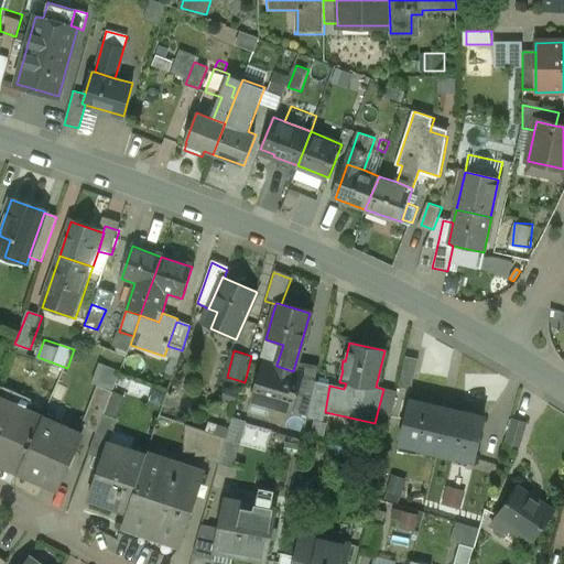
[(418,360),(405,357),(399,387),(411,390),(418,360)]
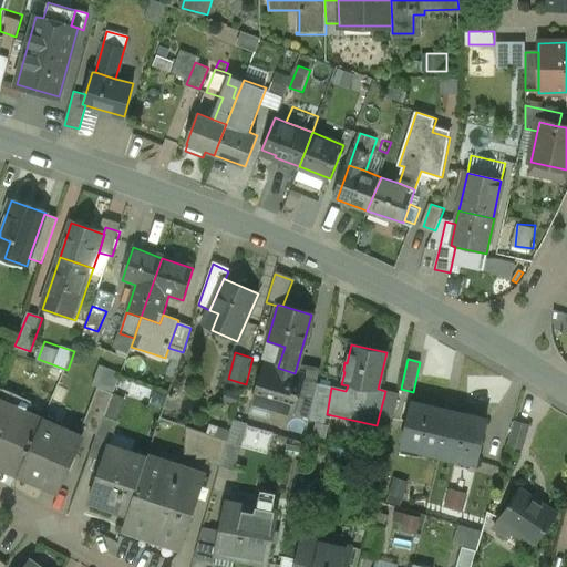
[(102,364),(95,383),(116,391),(123,372),(102,364)]
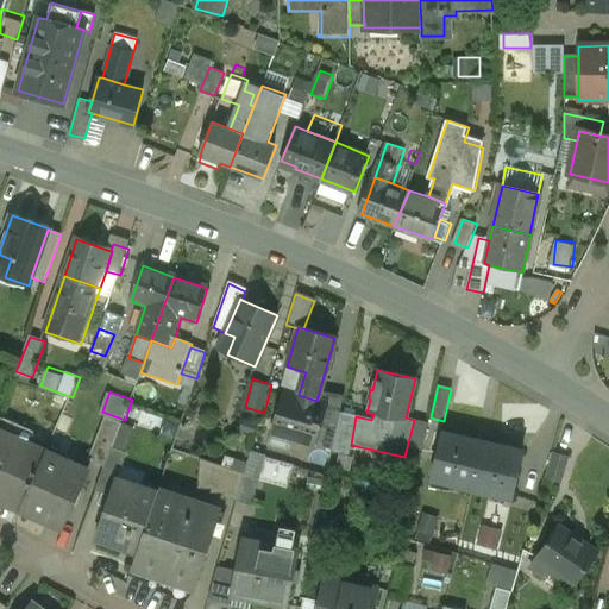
[(316,401),(299,395),(299,394),(297,394),(297,395),(283,391),(270,433),(314,446),(319,427),(326,403),(325,403),(316,401)]
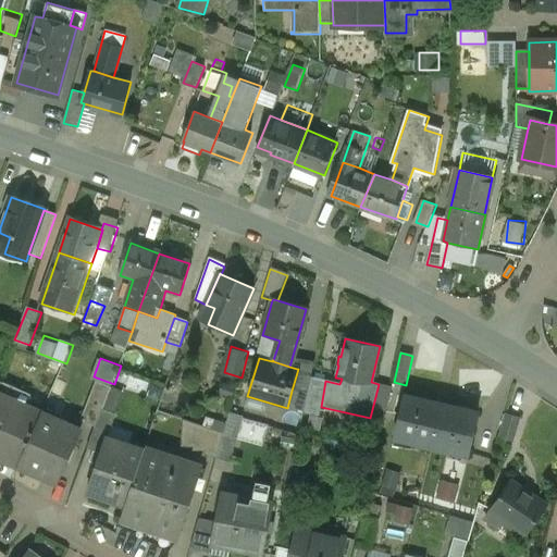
[(313,363),(299,360),(297,369),(298,369),(292,391),(307,394),(310,378),(313,363)]
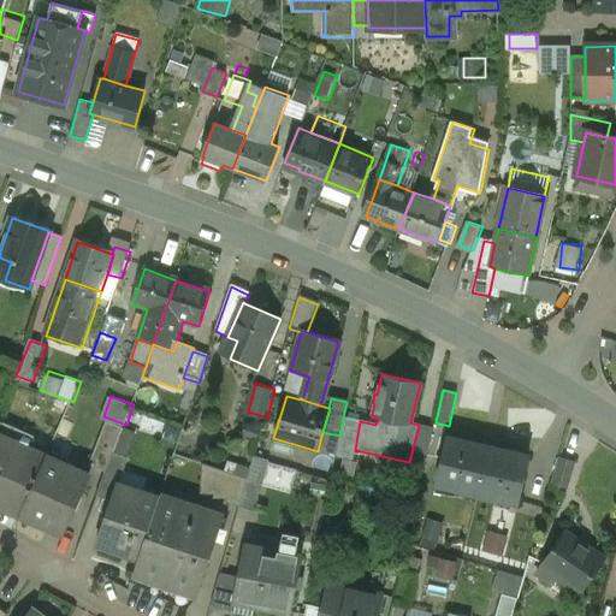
[(360,421),(343,418),(339,436),(336,456),(353,460),(355,450),(360,421)]
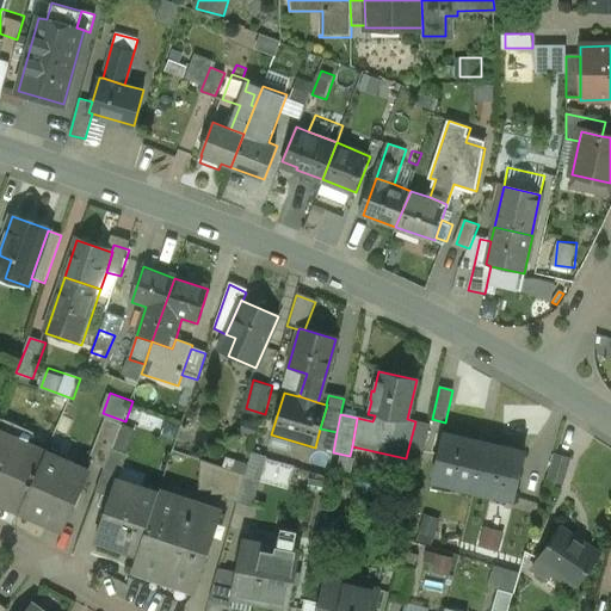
[(26,430),(2,419),(1,423),(0,424),(0,473),(5,475),(20,442),(20,443),(26,430)]
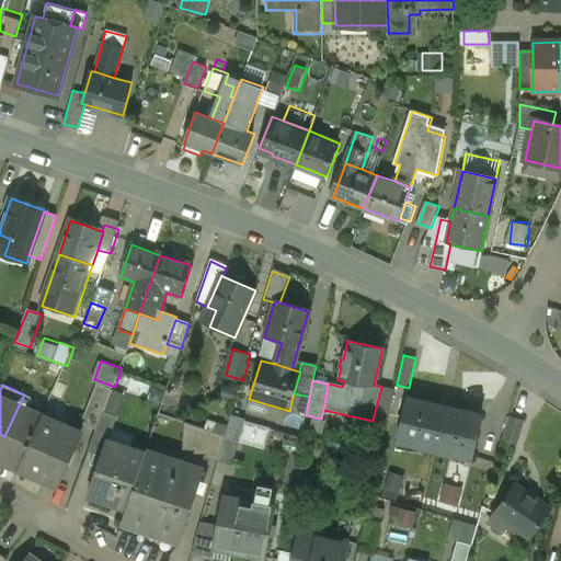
[(95,385),(80,425),(95,431),(103,413),(111,391),(95,385)]
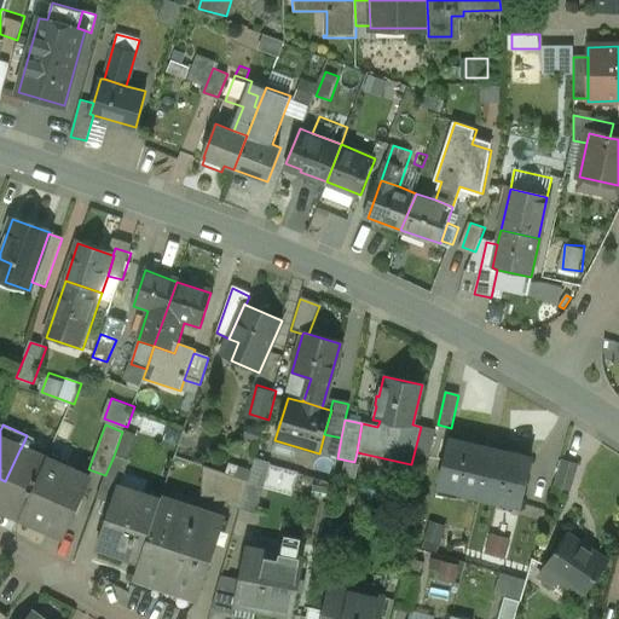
[(435,431),(421,427),(411,464),(427,467),(435,431)]
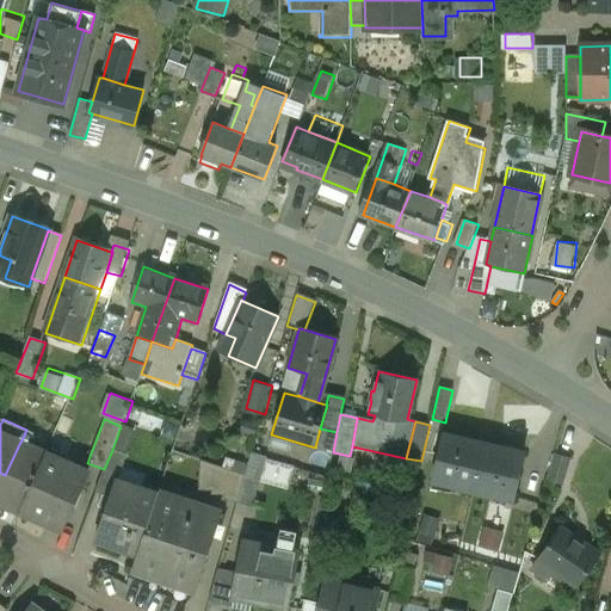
[(524,454),(443,434),(432,481),(452,486),(454,485),(493,493),(493,495),(513,499),(524,454)]
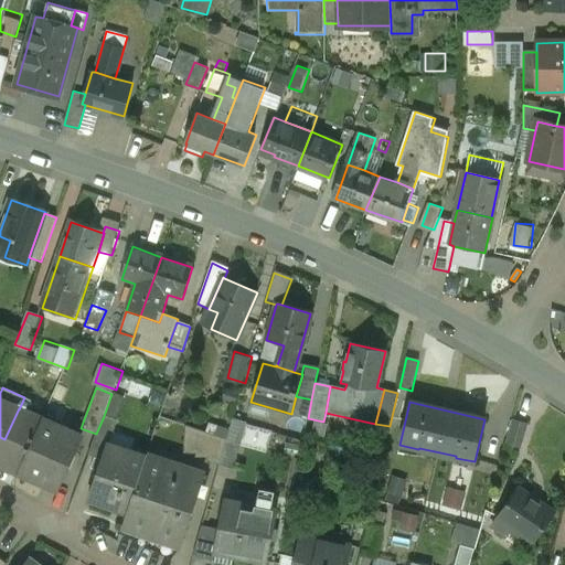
[(4,439),(0,449),(0,462),(19,471),(43,419),(19,409),(19,408),(4,439)]
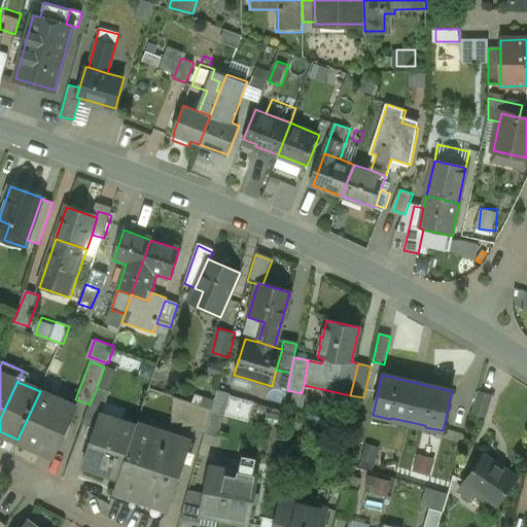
[(109,392),(97,388),(90,405),(82,425),(95,429),(100,413),(102,414),(109,392)]
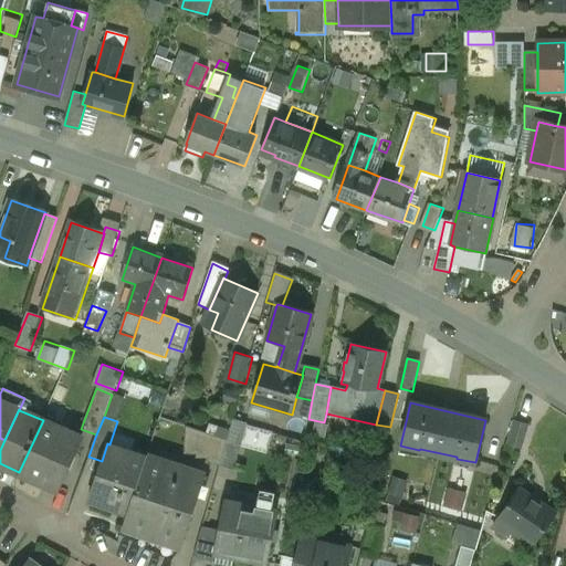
[(81,438),(43,420),(19,472),(58,489),(81,438)]
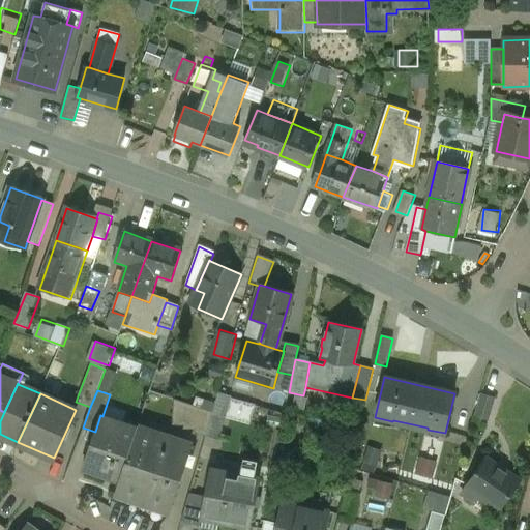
[(231,398),(217,394),(212,413),(212,414),(225,418),(231,398)]
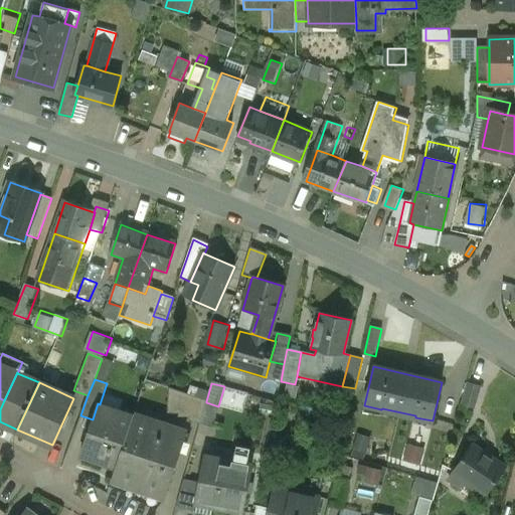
[(222,405),(245,410),(249,391),(226,386),(222,405)]
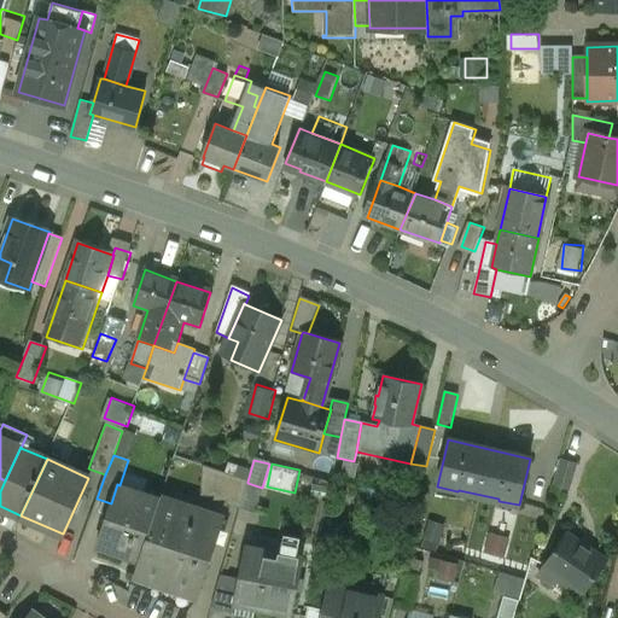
[(575,467),(561,464),(554,488),(569,491),(575,467)]
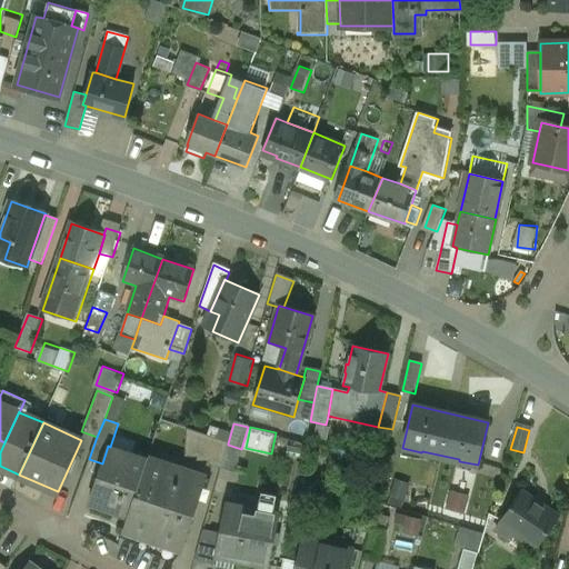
[(228,443),(187,430),(185,458),(197,459),(196,461),(207,462),(207,466),(220,469),(228,445),(228,443)]
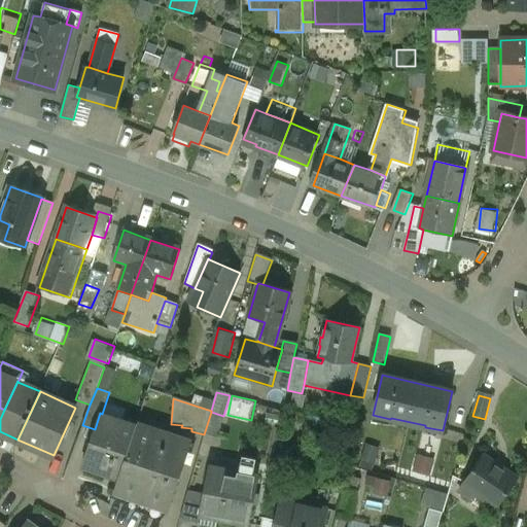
[(223,416),(211,412),(204,434),(217,438),(223,416)]
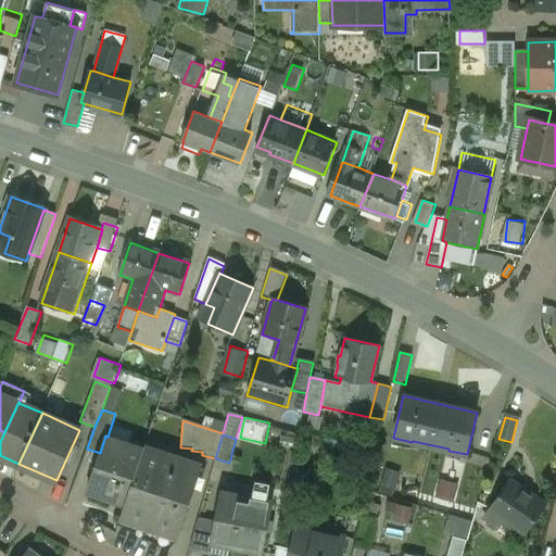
[(108,437),(105,436),(100,453),(86,492),(125,505),(143,450),(108,437)]
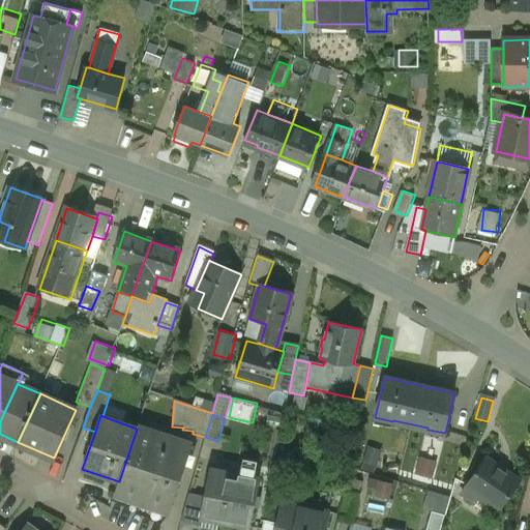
[(170,439),(137,429),(119,481),(115,495),(171,511),(180,482),(178,482),(186,457),(167,449),(170,439)]
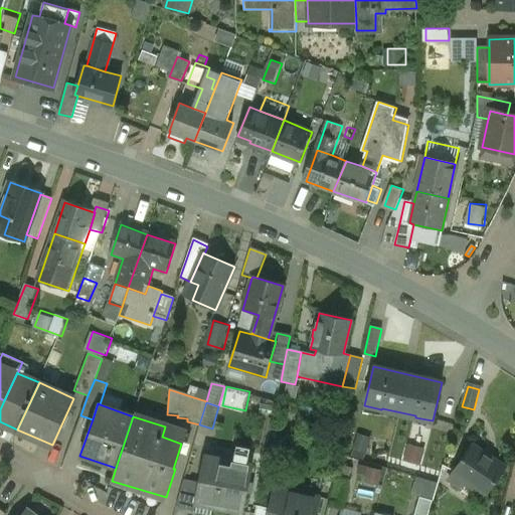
[(340,430),(329,427),(325,446),(336,450),(340,430)]
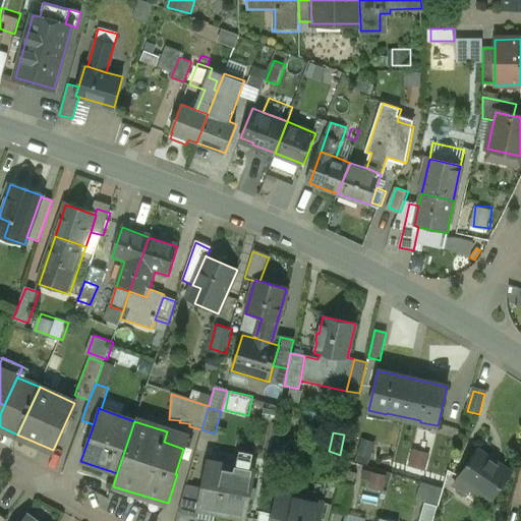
[(358,459),(369,462),(375,442),(364,439),(358,459)]
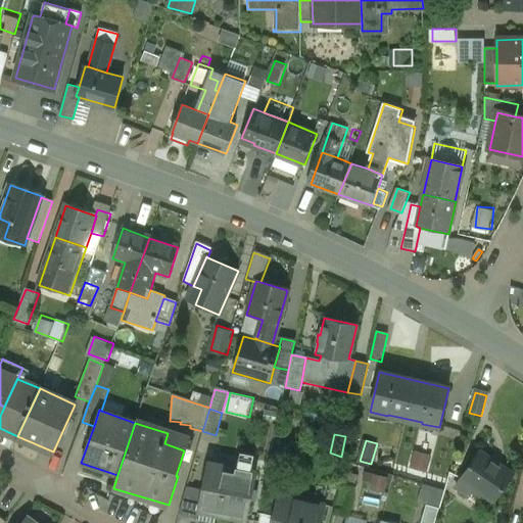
[(415,450),(412,468),(430,471),(433,454),(415,450)]
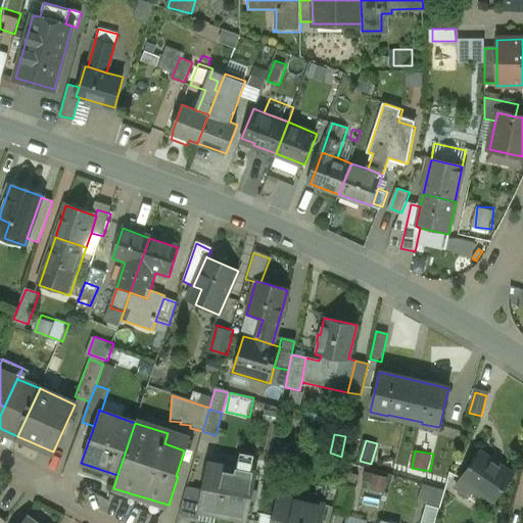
[(512,477),(479,454),(456,488),(467,494),(473,485),(495,501),(512,477)]
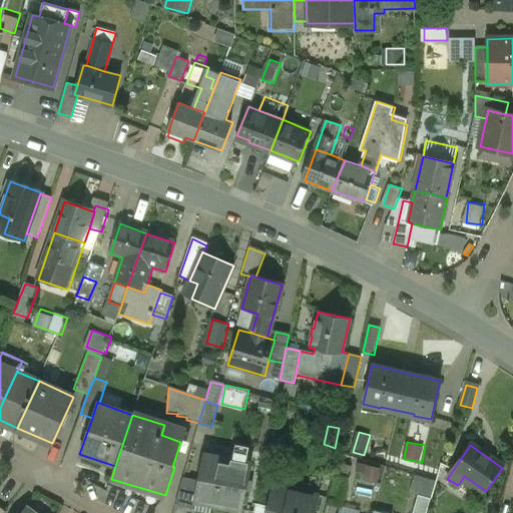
[(249,464),(203,456),(198,483),(194,502),(196,502),(241,510),(249,464)]
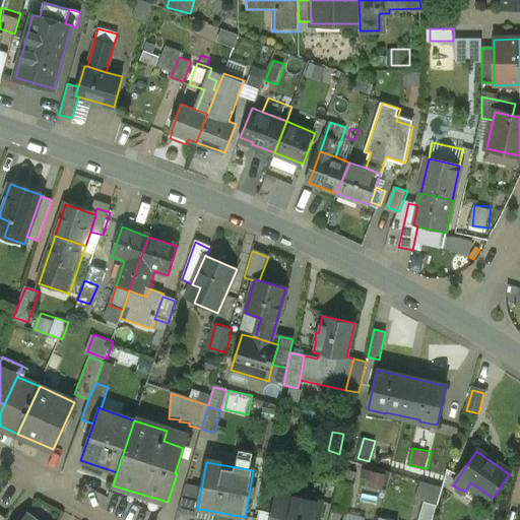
[(363,481),(383,489),(387,475),(367,468),(363,481)]
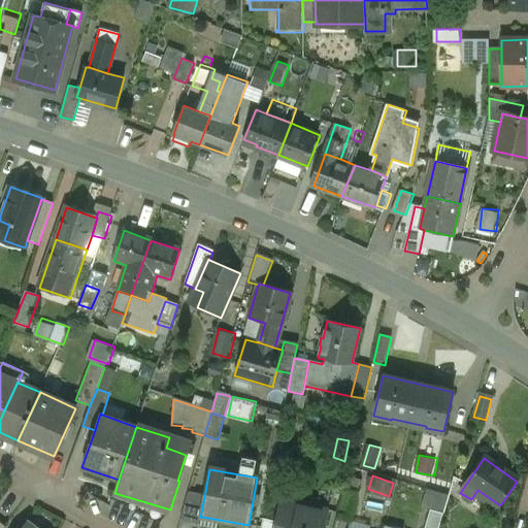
[(428,490),(426,506),(448,509),(450,492),(428,490)]
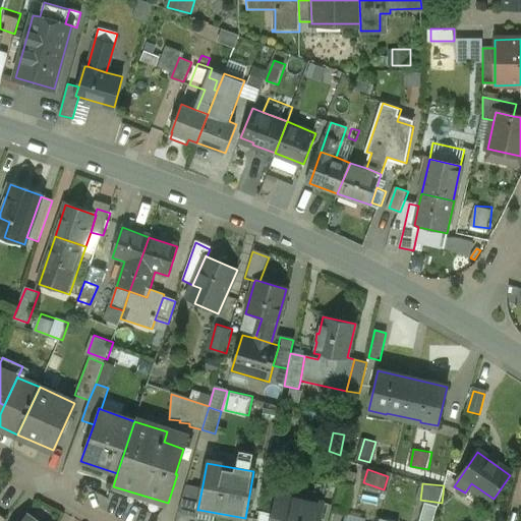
[(201,490),(185,487),(178,514),(197,518),(199,510),(197,510),(201,490)]
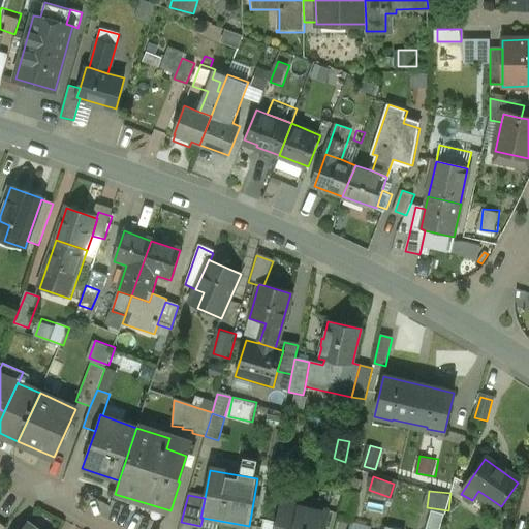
[(323,528),(328,510),(280,500),(275,522),(263,520),(260,528),(323,528)]
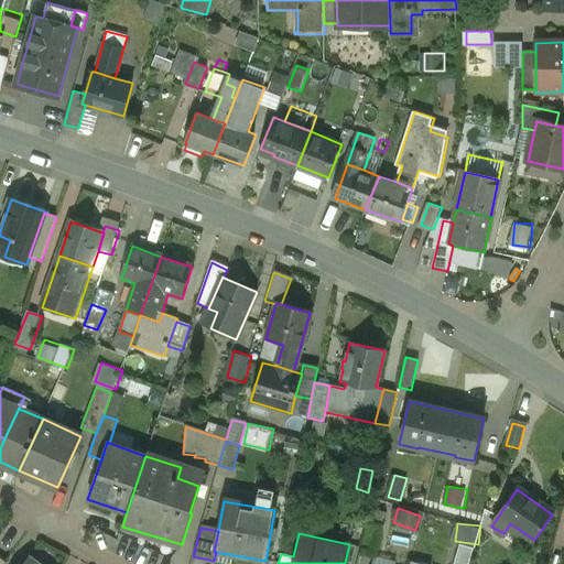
[(466,563),(470,545),(459,542),(453,563),(466,563)]
